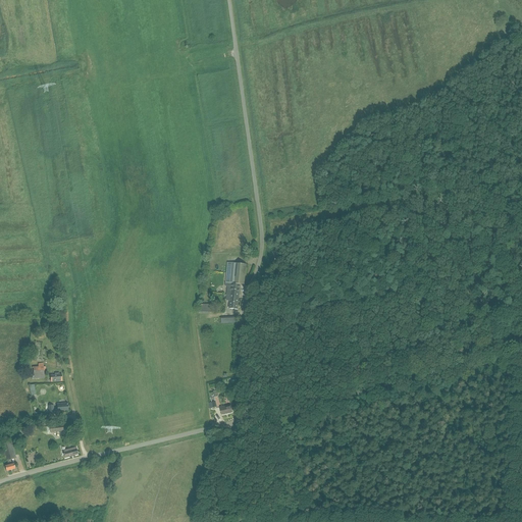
[(227,262),(225,283),(241,284),(245,284),(247,264),(242,264),(236,263),(227,262)]
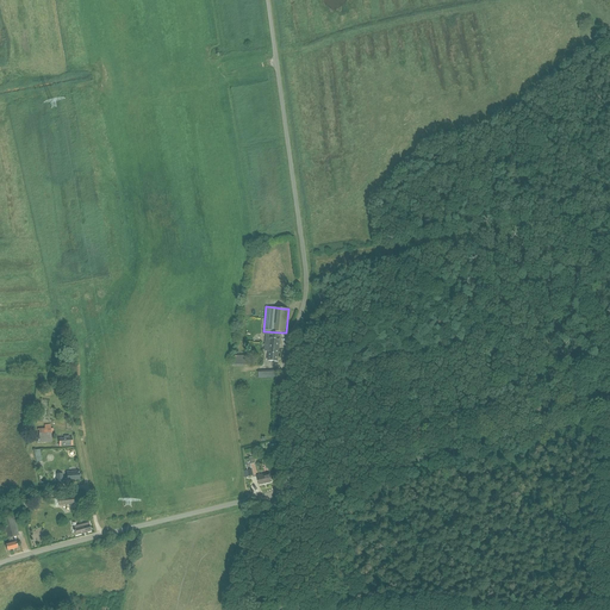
[(263,331),(263,335),(267,335),(267,336),(265,352),(269,352),(269,353),(268,361),(272,361),(278,362),(281,332),(263,331)]
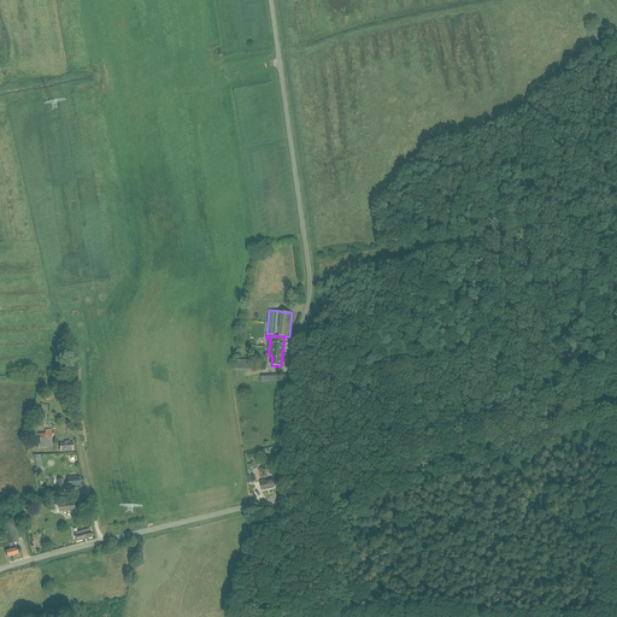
[(40,434),(40,442),(37,442),(37,448),(53,447),(52,439),(54,439),(54,434),(52,434),(51,429),(46,430),(46,434),(40,434)]
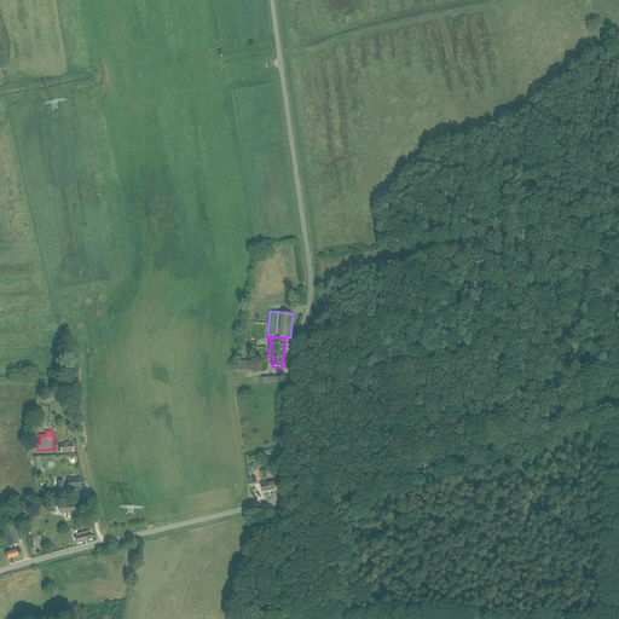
[(59,445),(61,453),(74,452),(74,444),(70,445),(70,443),(65,443),(65,445),(59,445)]
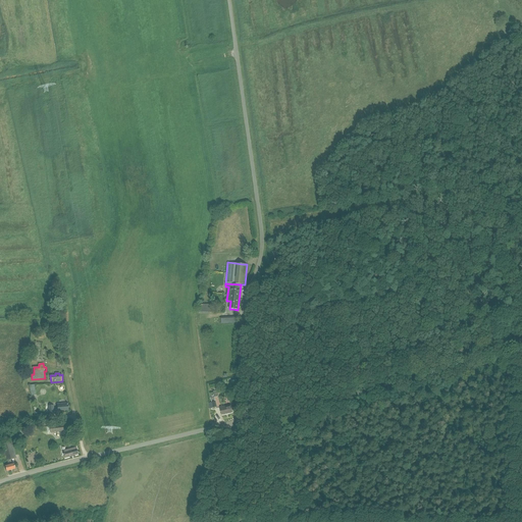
[(218,397),(217,390),(213,392),(214,397),(210,398),(211,403),(209,403),(210,409),(217,407),(214,398),(218,397)]
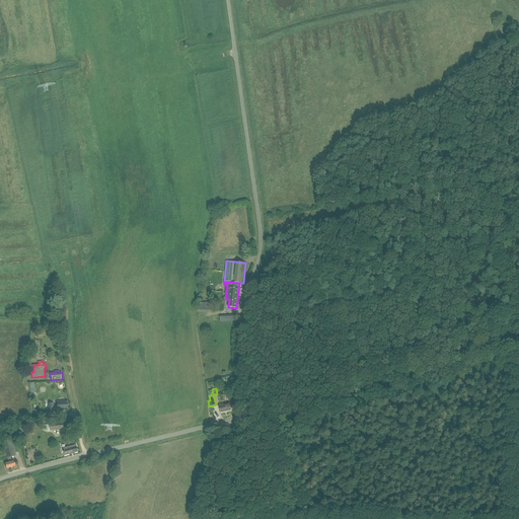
[(57,410),(63,409),(68,408),(67,400),(57,401),(57,410)]
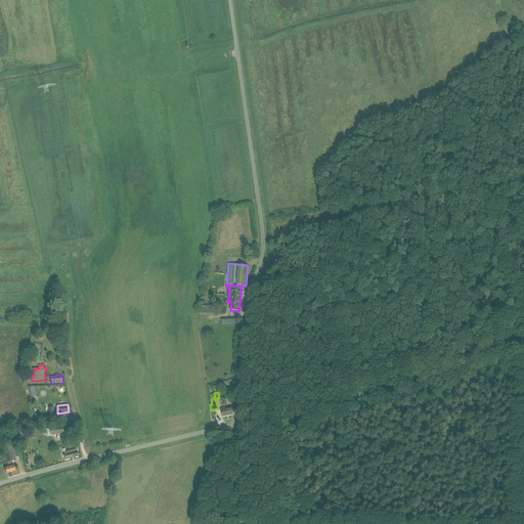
[(221,409),(221,412),(222,413),(223,417),(233,415),(232,407),(226,408),(225,408),(225,407),(221,408),(221,409)]
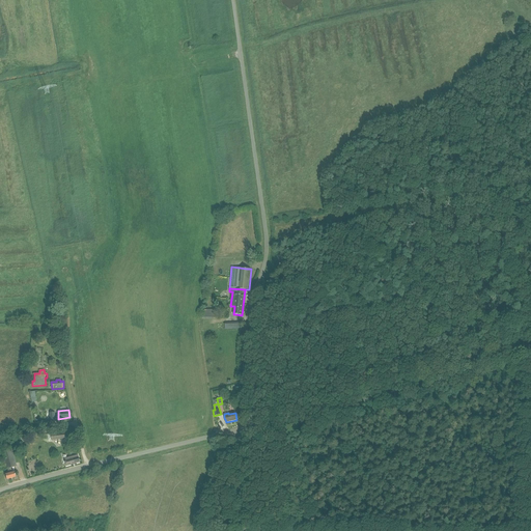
[(0,447),(9,445),(7,438),(0,440),(0,447)]
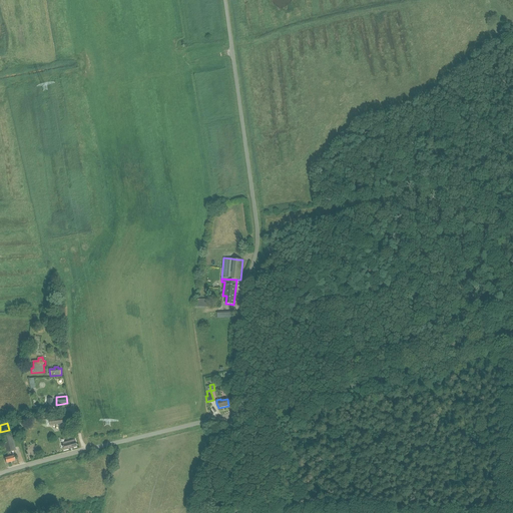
[(11,434),(0,437),(0,439),(4,454),(7,453),(11,452),(15,451),(11,434)]
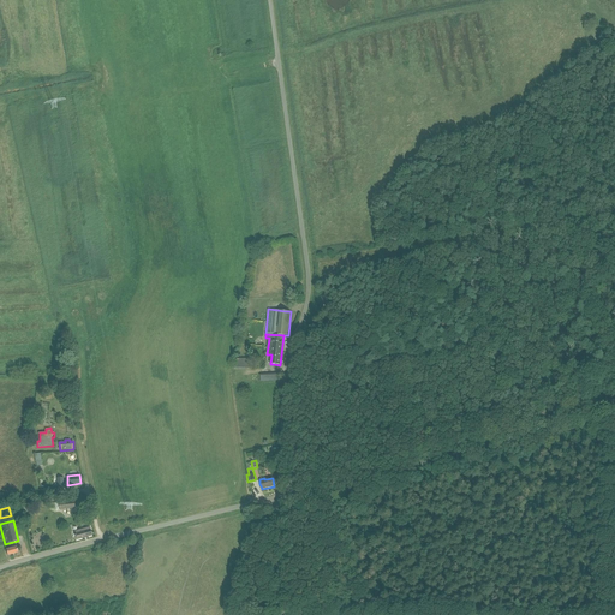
[(75,531),(75,535),(77,539),(93,536),(90,527),(75,531)]
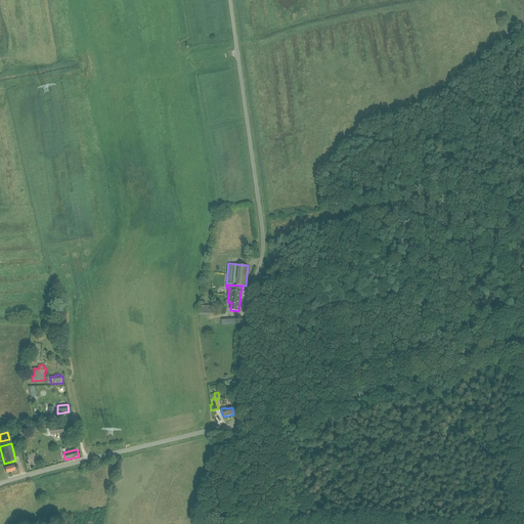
[(8,467),(5,468),(6,473),(15,471),(14,466),(12,467),(11,462),(7,463),(8,467)]
